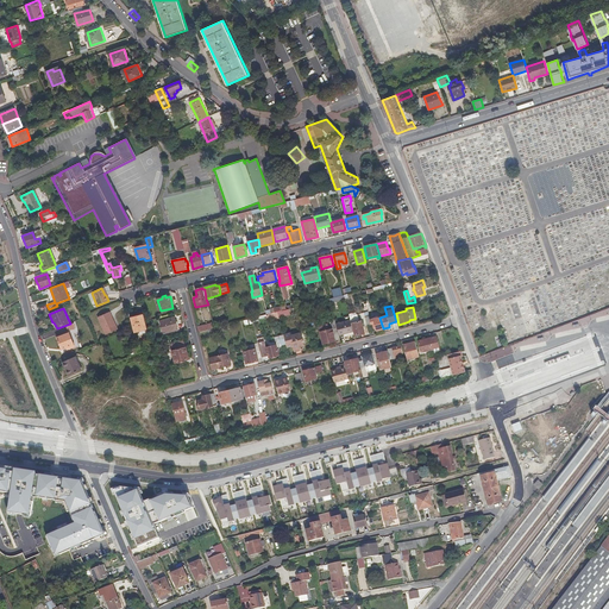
[(108,312),(96,316),(105,336),(117,330),(108,312)]
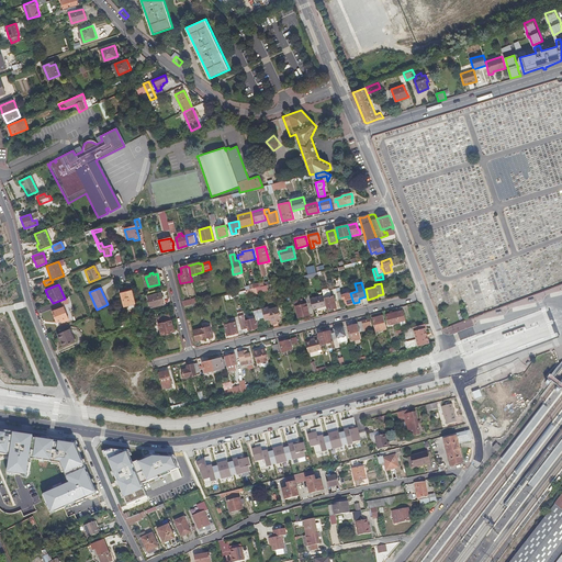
[(132,291),(121,293),(124,306),(135,304),(132,291)]
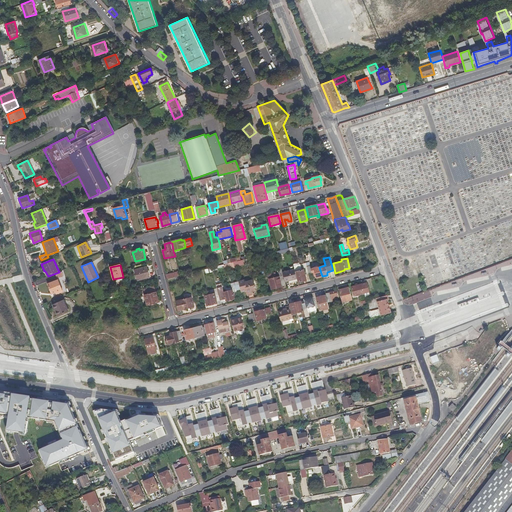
[(147,266),(135,270),(138,280),(149,277),(147,266)]
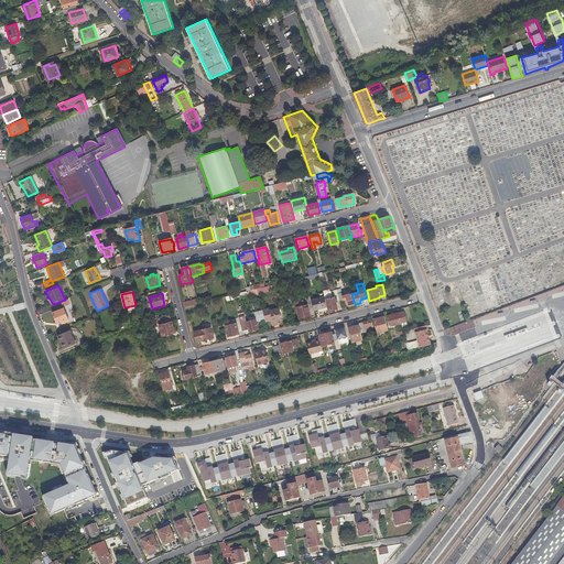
[(351,294),(343,295),(340,296),(342,300),(343,300),(344,300),(344,303),(346,303),(347,306),(355,304),(351,294)]
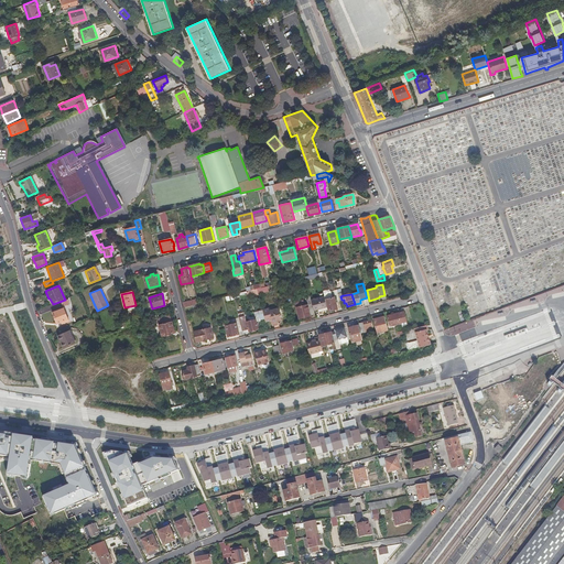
[(295,302),(300,317),(315,314),(314,310),(311,300),(311,296),(306,297),(307,304),(304,305),(303,300),(295,302)]
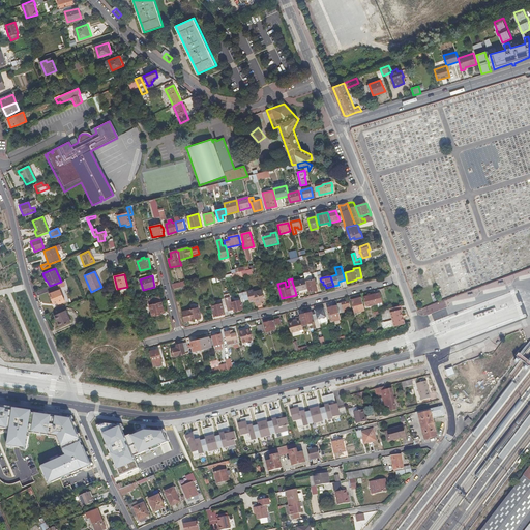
[(305,282),(304,278),(292,282),(295,291),(306,288),(305,282)]
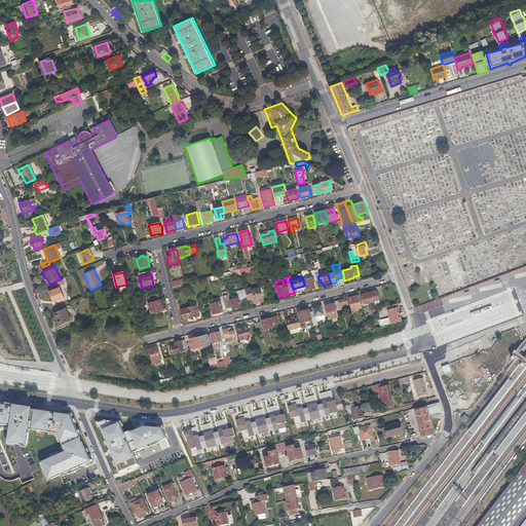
[(312,279),(311,277),(303,279),(304,286),(305,290),(314,288),(313,283),(314,282),(313,279),(312,279)]
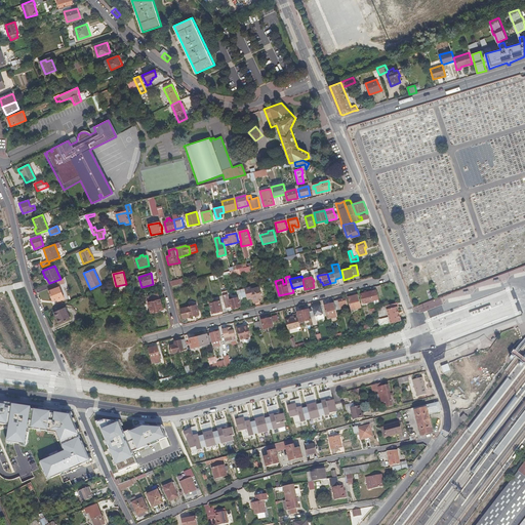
[(58,287),(48,291),(52,301),(56,299),(57,301),(64,299),(58,287)]
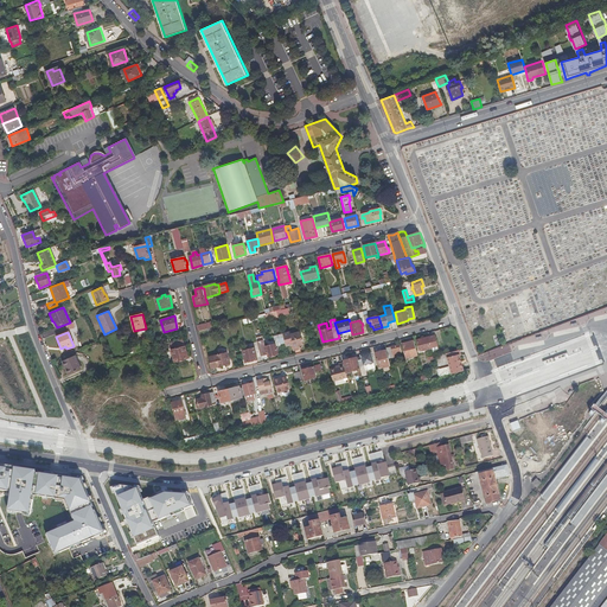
[(285,342),(286,346),(293,344),(294,350),(299,349),(298,345),(302,344),(299,332),(289,334),(288,332),(282,333),(283,338),(285,342)]
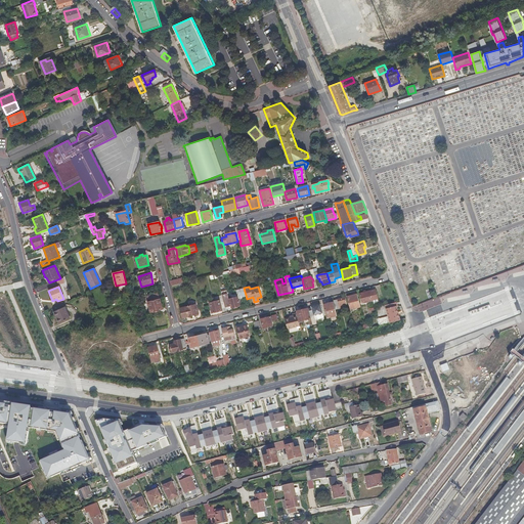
[(379,302),(376,290),(360,294),(363,303),(373,300),(374,303),(379,302)]
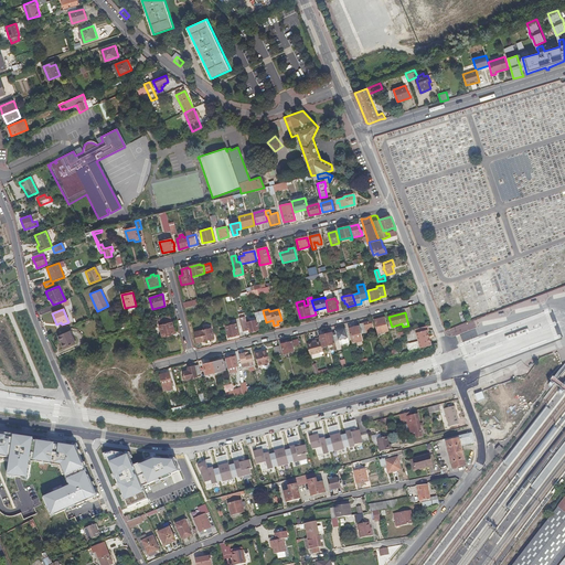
[(170,316),(158,319),(158,321),(161,320),(162,322),(159,323),(162,337),(174,333),(170,316)]
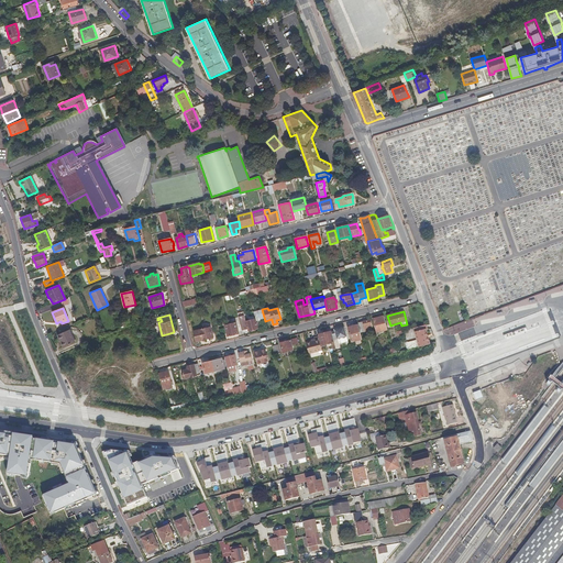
[(238,317),(241,330),(246,329),(245,321),(243,316),(238,317)]
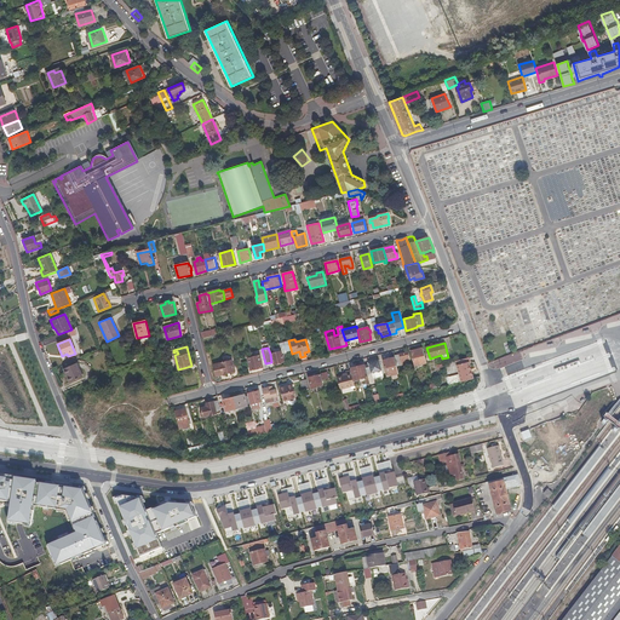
[(428,362),(424,348),(412,351),(415,365),(428,362)]
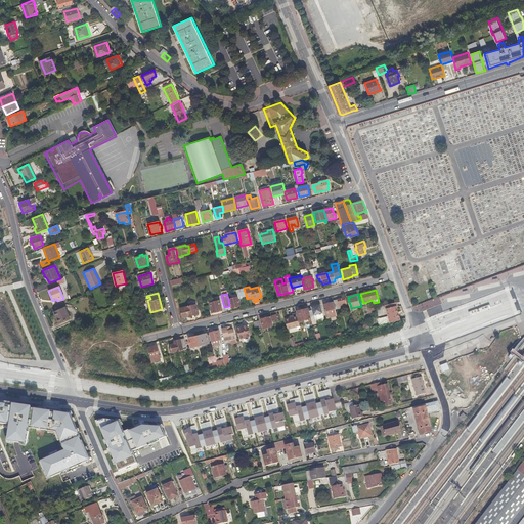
[(247,299),(246,295),(237,297),(228,299),(229,306),(230,308),(239,305),(238,301),(247,299)]
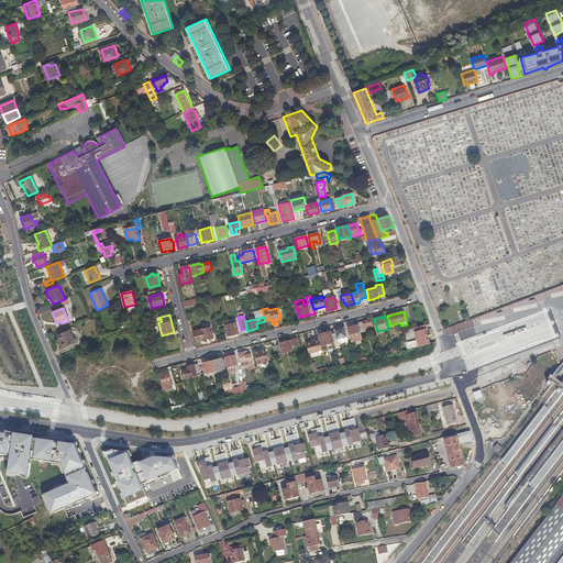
[(374,329),(371,319),(359,322),(362,332),(374,329)]
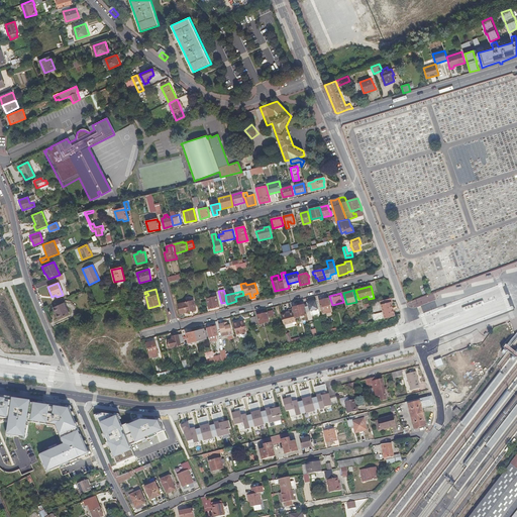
[(216,306),(213,296),(203,299),(206,309),(216,306)]
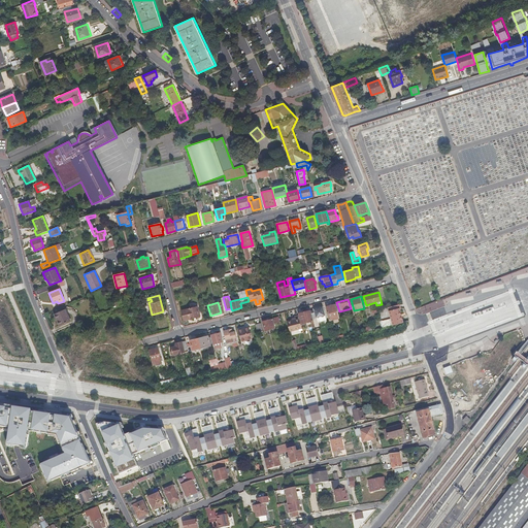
[(339,318),(336,304),(327,306),(330,320),(339,318)]
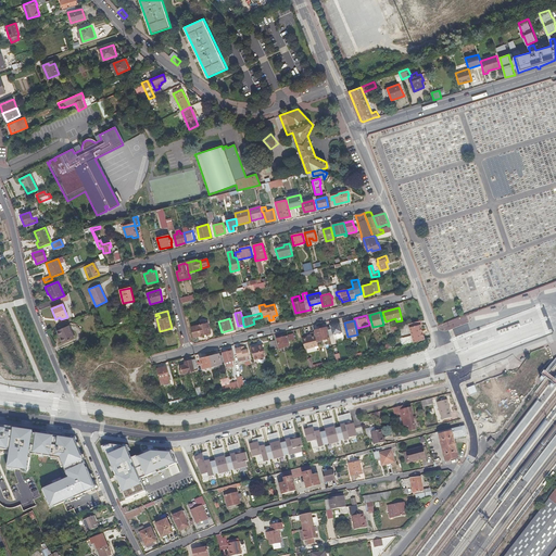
[(420,324),(421,324),(420,320),(408,323),(414,341),(425,339),(420,324)]
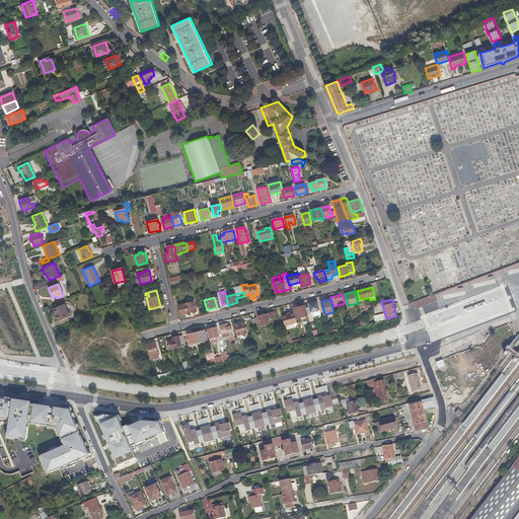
[(196,310),(194,301),(178,305),(180,314),(196,310)]
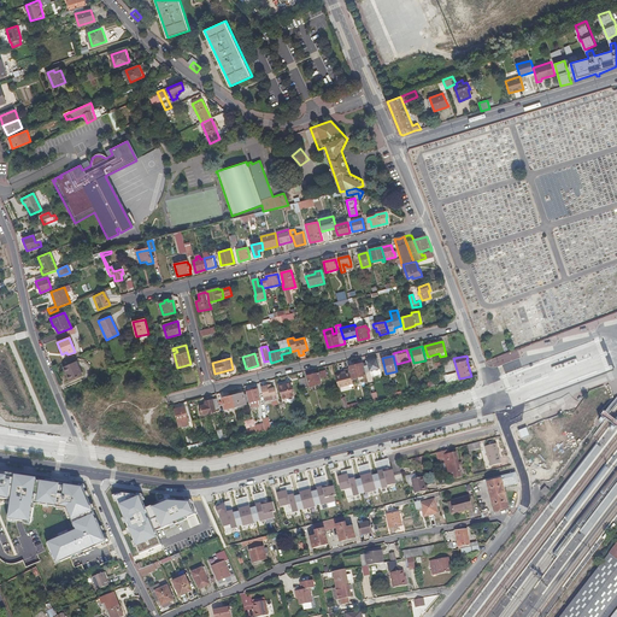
[(381,369),(377,358),(366,360),(368,366),(366,366),(366,369),(369,369),(369,371),(381,369)]
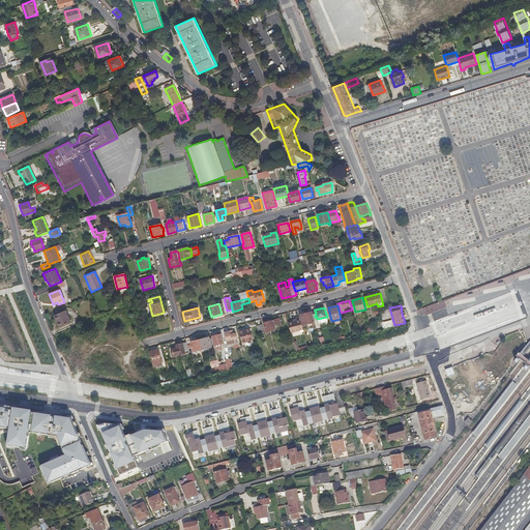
[(64,311),(54,315),(59,327),(70,322),(64,311)]
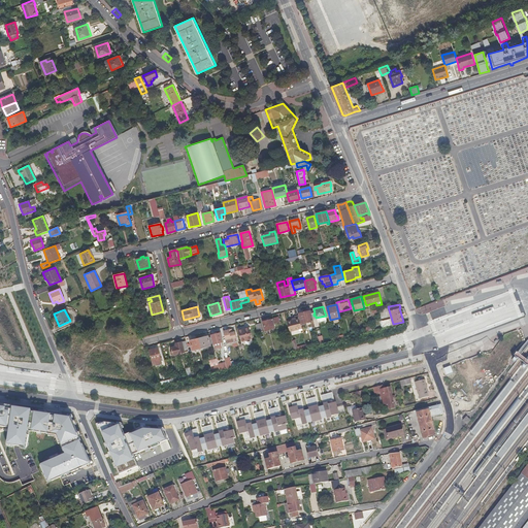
[(316,327),(310,310),(298,314),(299,317),(301,324),(311,321),(312,325),(311,325),(312,327),(316,327)]
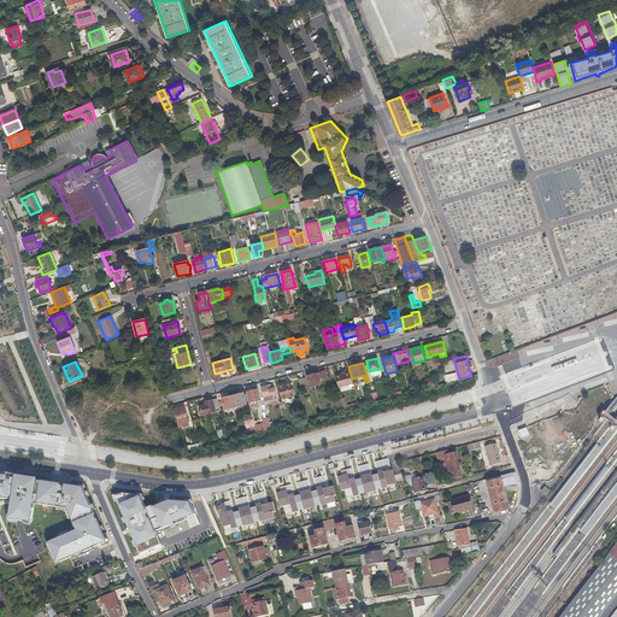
[(335,375),(339,387),(353,383),(352,378),(350,370),(345,371),(345,372),(335,375)]
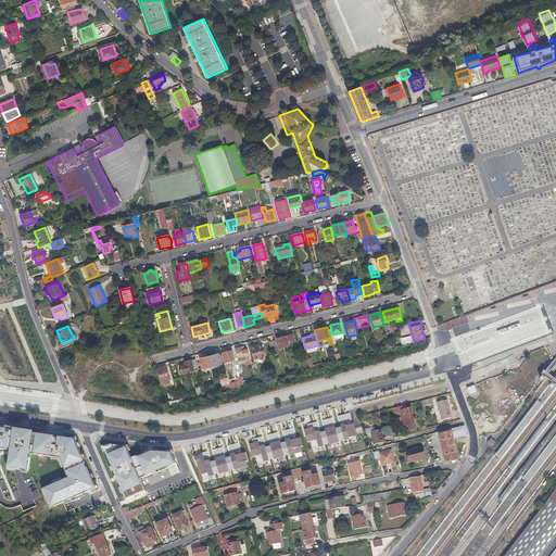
[(290,345),(288,336),(277,338),(279,348),(290,345)]
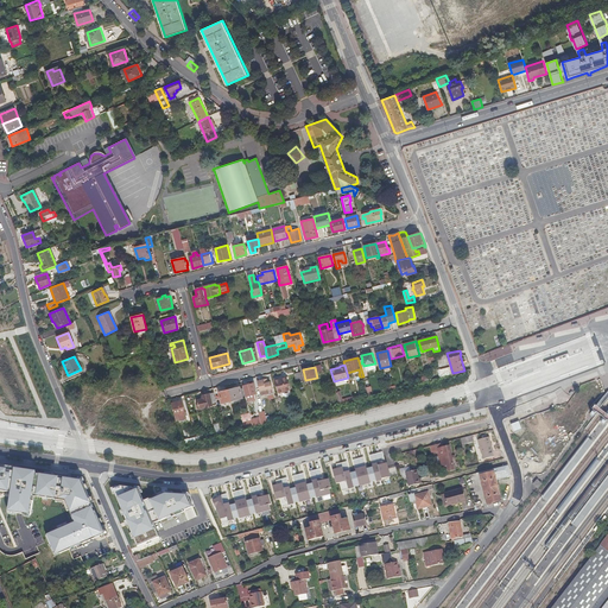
[(278,392),(289,390),(286,377),(283,378),(274,380),(278,392)]
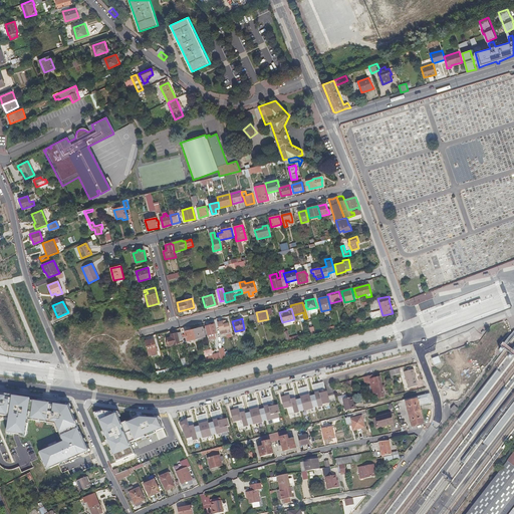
[(218,322),(220,330),(221,333),(227,331),(226,329),(230,328),(228,322),(223,324),(223,321),(218,322)]
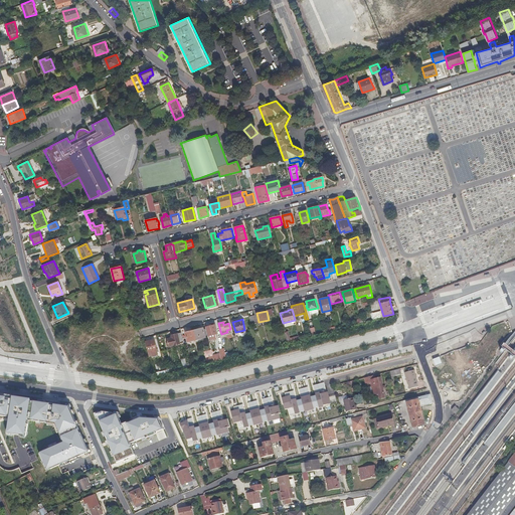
[(217,333),(215,324),(205,327),(208,335),(217,333)]
